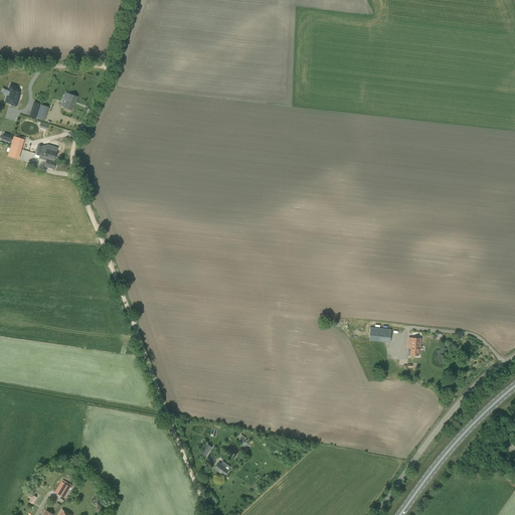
[(21,90),(14,88),(9,105),(15,107),(21,90)]
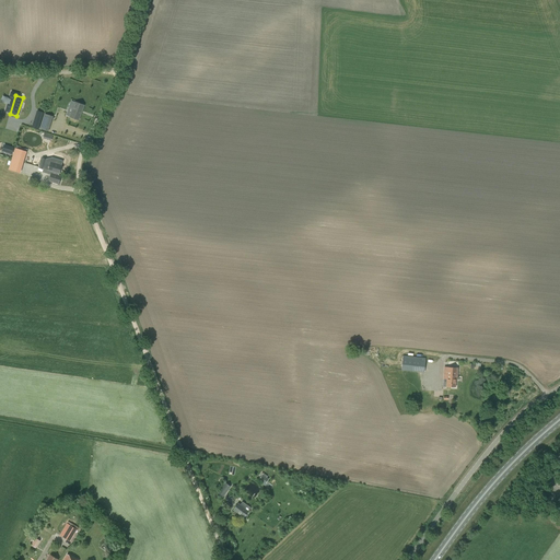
[(71,113),(69,113),(67,116),(70,117),(79,120),(83,105),(76,103),(71,113)]
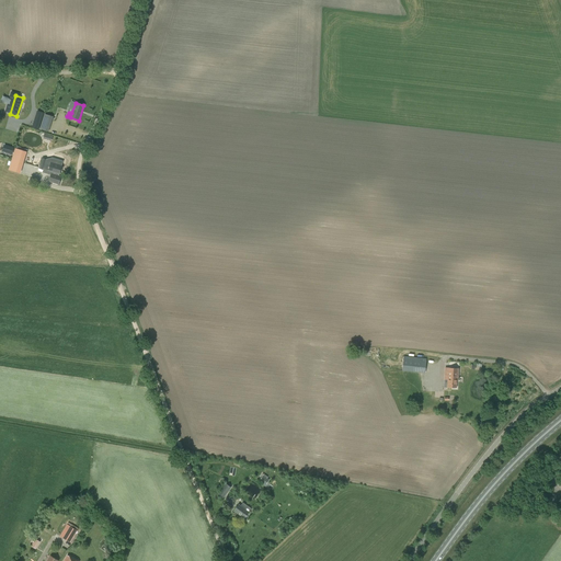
[(46,110),(37,106),(31,128),(39,130),(46,110)]
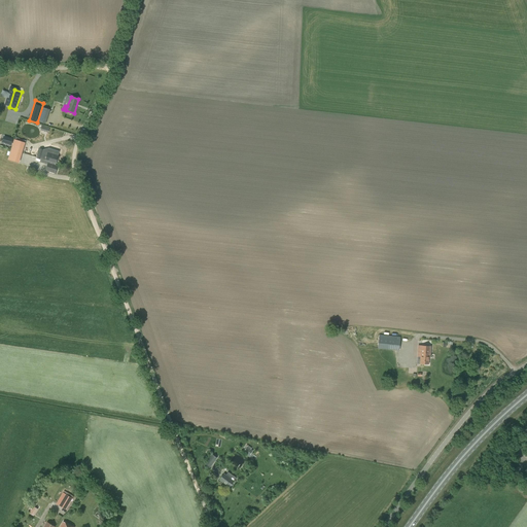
[(11,146),(14,138),(4,135),(1,142),(11,146)]
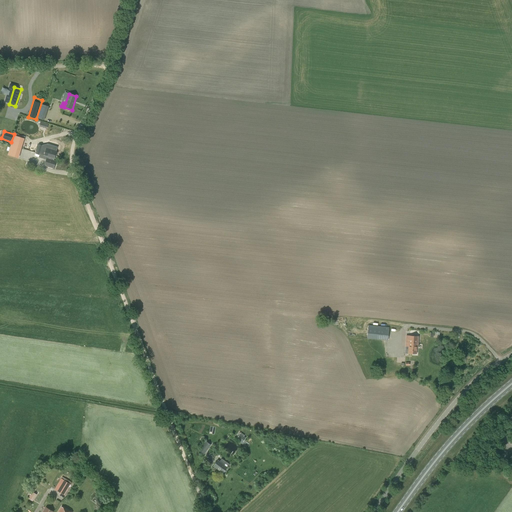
[(21,148),(24,139),(14,135),(11,145),(21,148)]
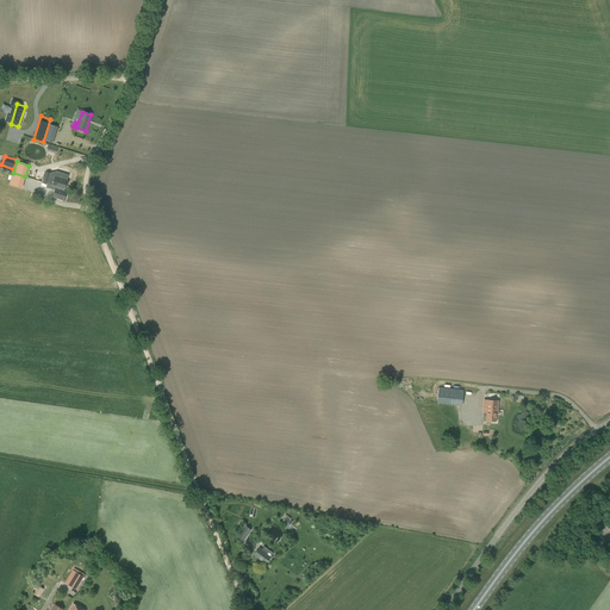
[(64,200),(67,192),(64,192),(68,180),(55,176),(53,185),(54,185),(53,190),(55,191),(53,197),(64,200)]
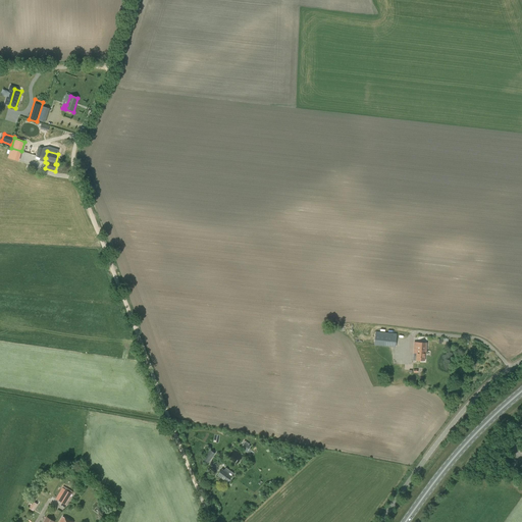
[(396,348),(397,333),(375,331),(374,345),(396,348)]
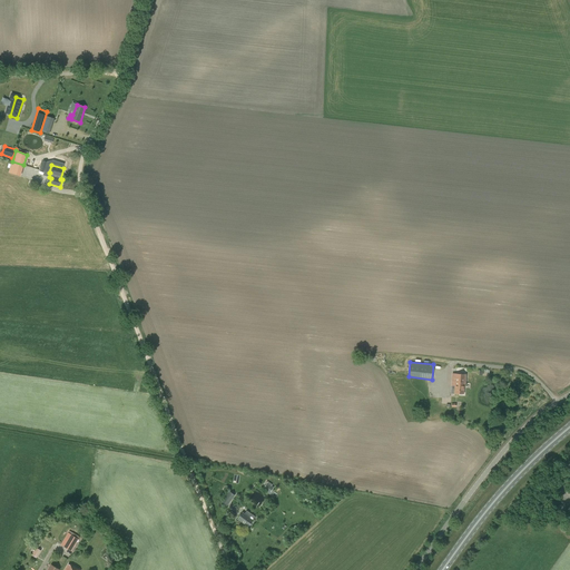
[(452,382),(465,383),(465,374),(452,374),(452,382)]
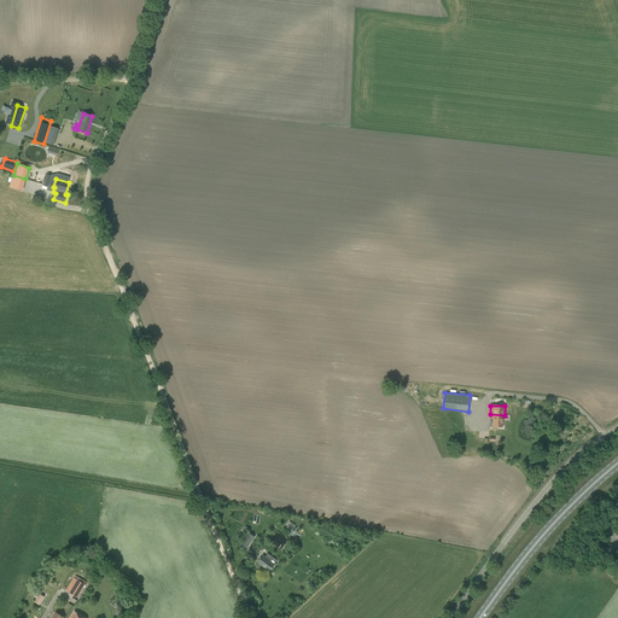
[(505,420),(505,415),(490,414),(489,418),(494,418),(493,426),(502,427),(503,420),(505,420)]
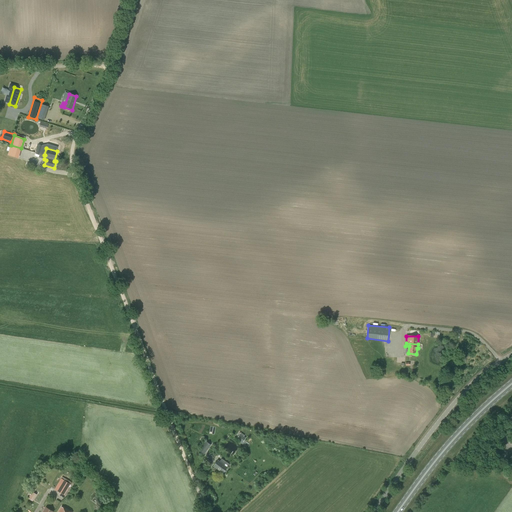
[(237,438),(241,441),(243,442),(244,440),(246,438),(244,437),(245,435),(241,433),(237,438)]
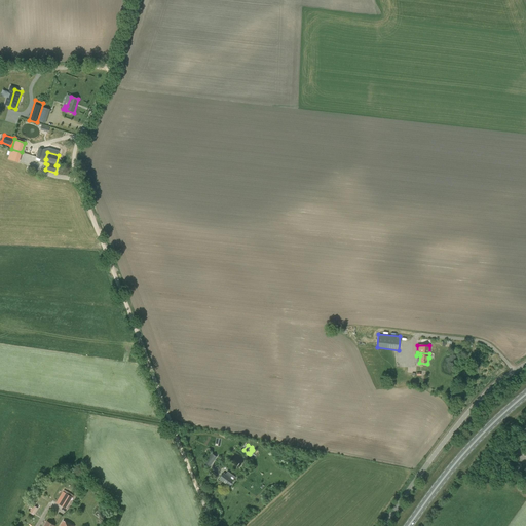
[(217,458),(212,454),(204,464),(209,468),(217,458)]
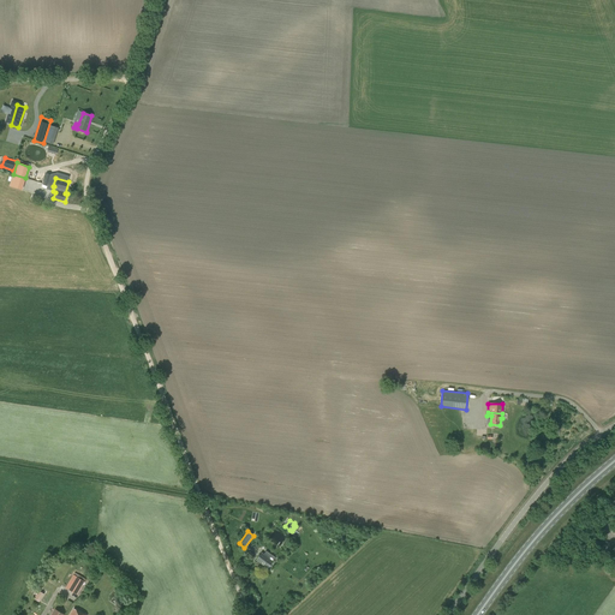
[(256,560),(268,568),(273,561),(262,553),(256,560)]
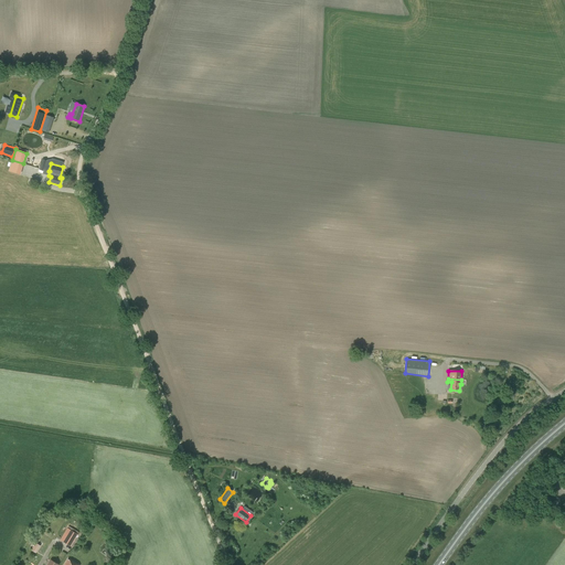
[(71,546),(78,532),(68,526),(60,540),(71,546)]
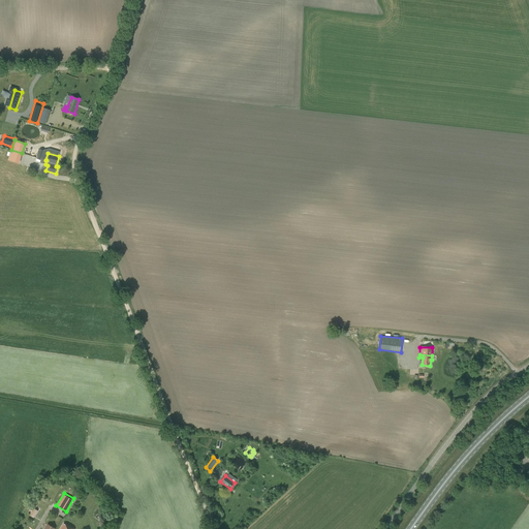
[(34,518),(38,511),(33,508),(29,515),(34,518)]
